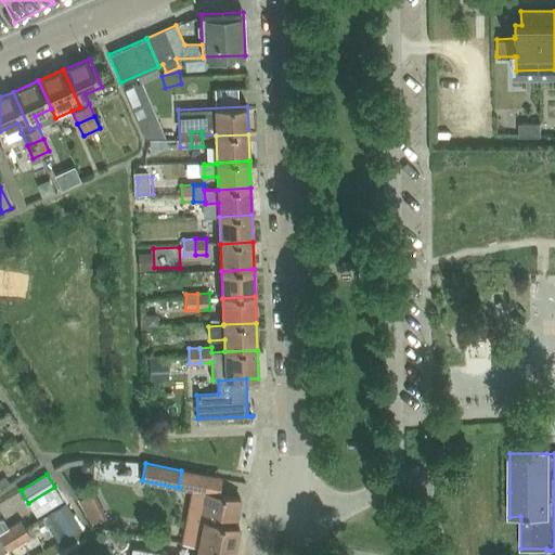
[(241,499),(206,492),(195,490),(185,543),(199,545),(199,546),(234,552),(239,526),(235,525),(241,499)]
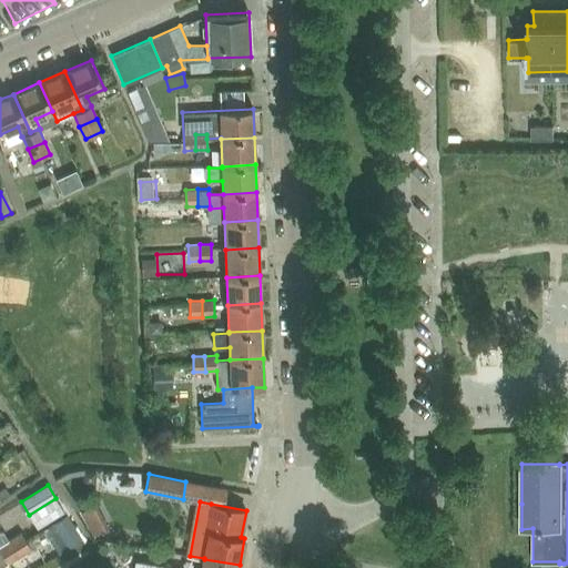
[(92,505),(80,510),(93,537),(105,531),(92,505)]
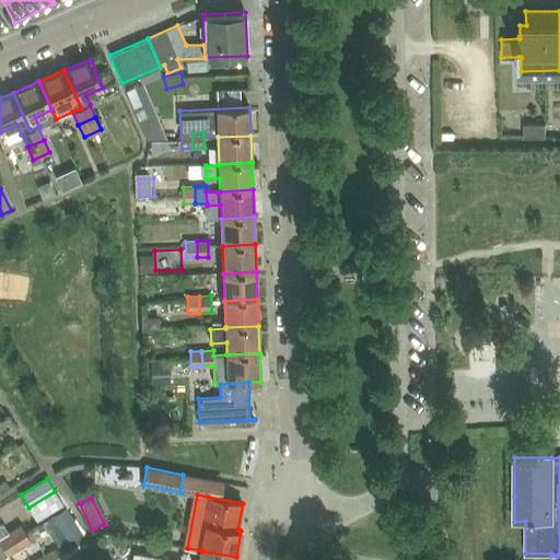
[(51,516),(67,541),(79,534),(63,509),(51,516)]
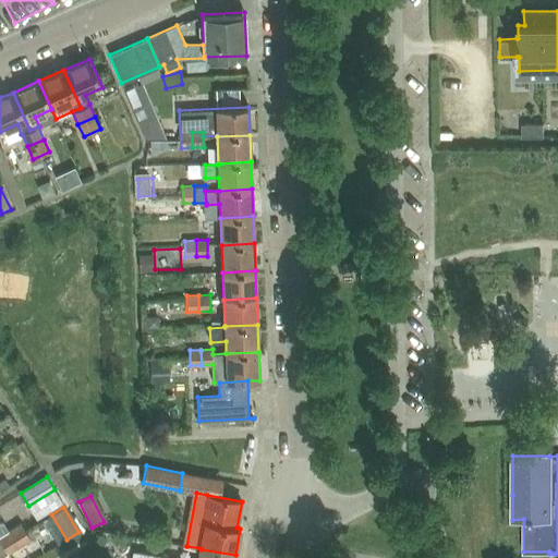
[(10,531),(20,546),(31,538),(21,523),(10,531)]
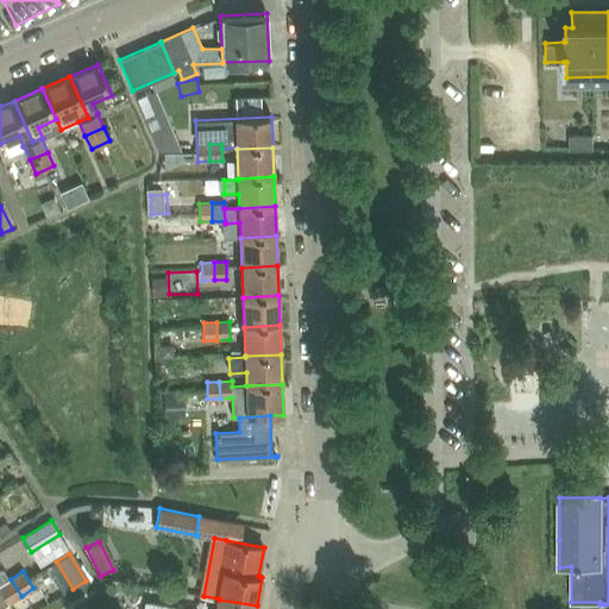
[(22,596),(11,579),(0,585),(0,597),(4,596),(8,603),(22,596)]
